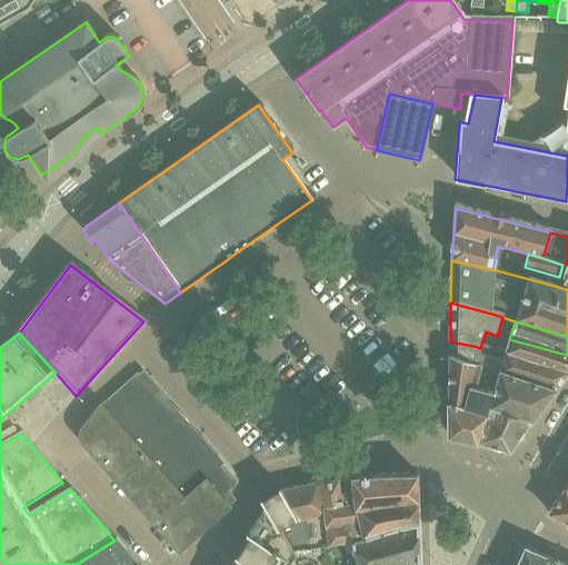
[(566,373),(567,369),(567,355),(509,339),(505,355),(566,373)]
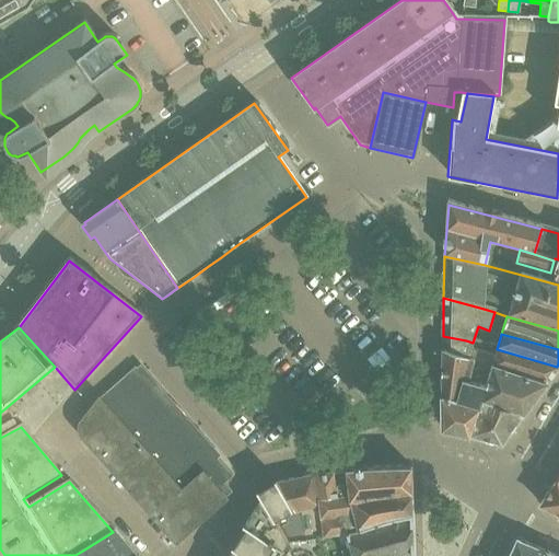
[(468,358),(473,343),(466,340),(443,336),(442,352),(455,356),(466,358),(468,358)]
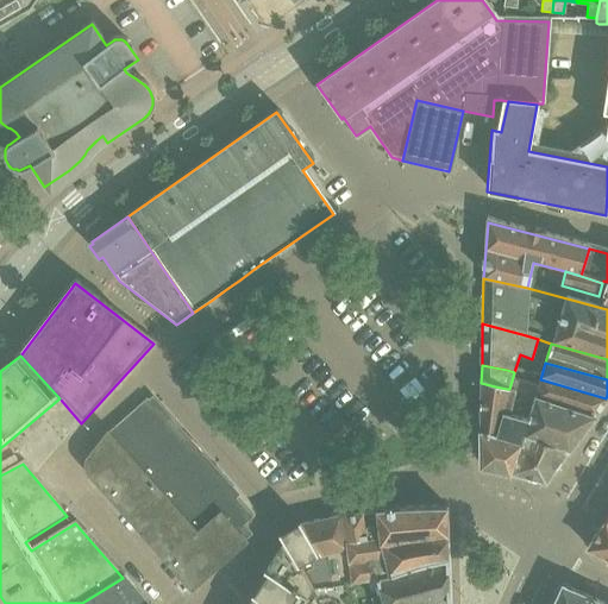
[(540,381),(514,372),(509,389),(537,397),(593,416),(606,398),(540,379),(540,381)]
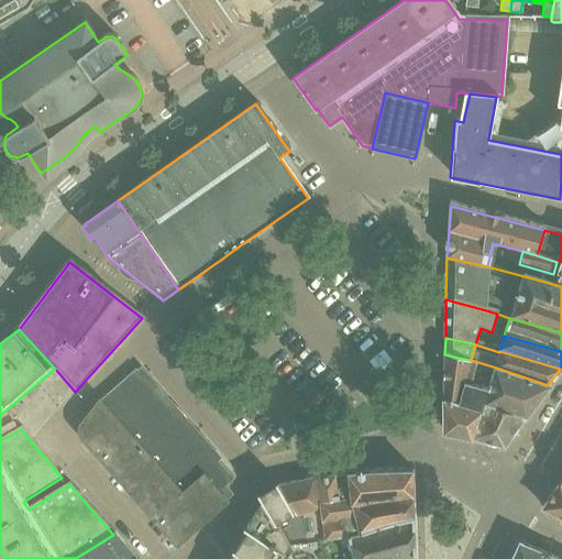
[(482,410),(484,403),(496,368),(471,360),(469,360),(458,358),(444,354),(444,401),(465,406),(482,410)]
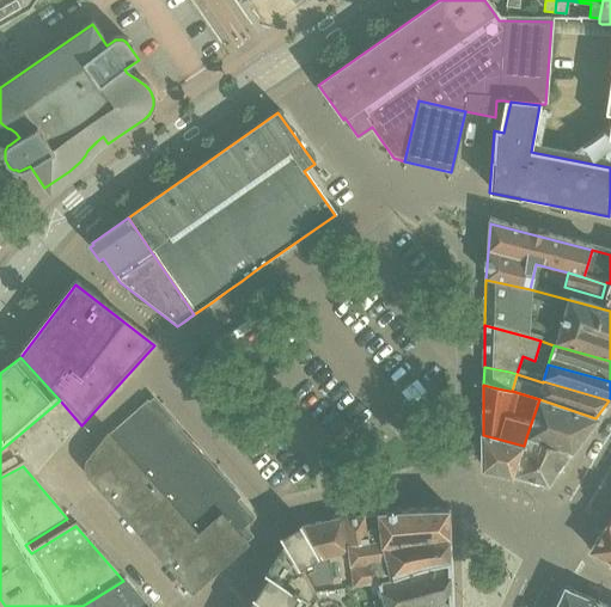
[(570,453),(596,418),(539,399),(526,437),(554,447),(570,453)]
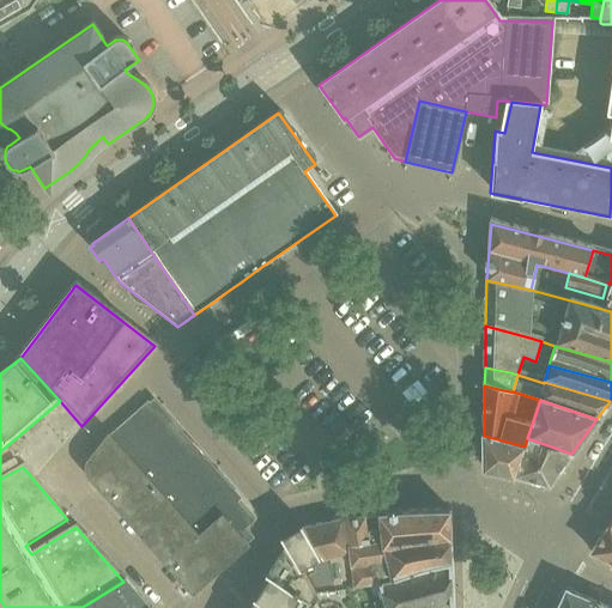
[(193,595),(238,554),(254,541),(246,532),(255,523),(149,403),(109,438),(107,441),(89,463),(89,478),(193,595)]
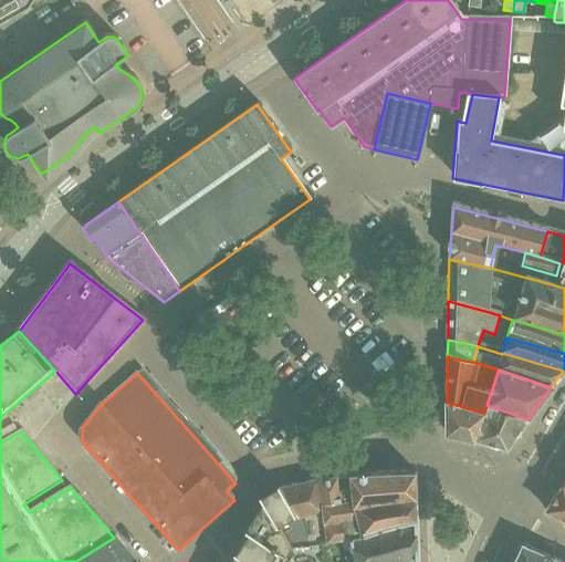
[(484,413),(468,408),(447,403),(447,434),(475,440),(484,413)]
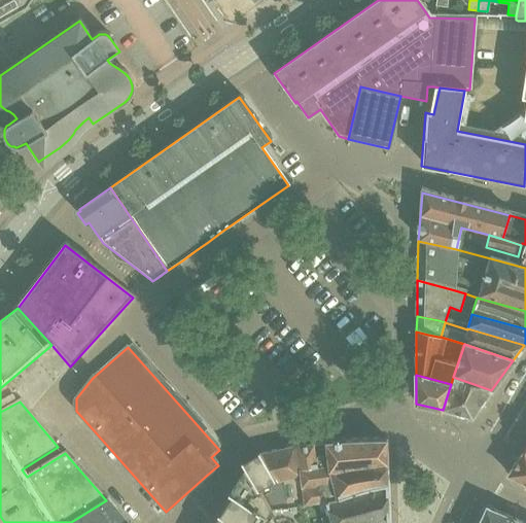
[(491,390),(477,385),(453,377),(451,384),(443,410),(470,418),(491,390)]
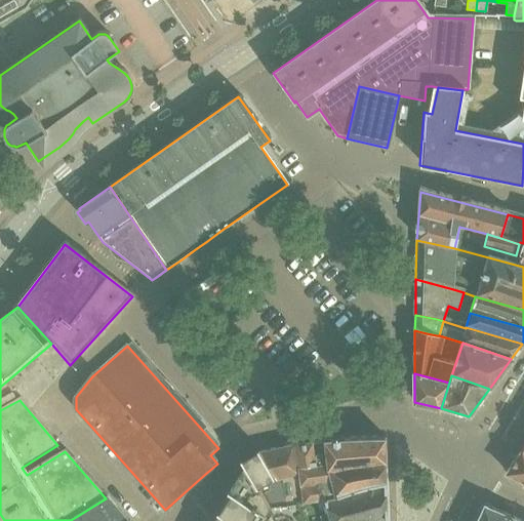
[(324,442),(326,469),(363,465),(384,463),(384,440),(324,442)]
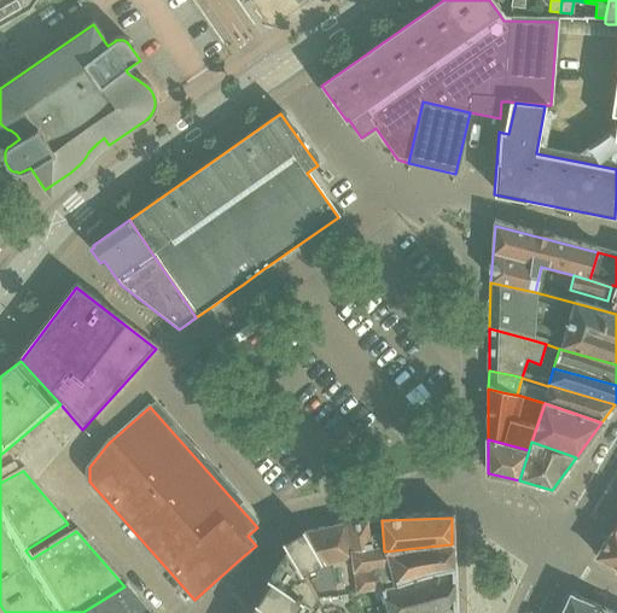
[(382,520),(345,527),(350,556),(384,552),(382,520)]
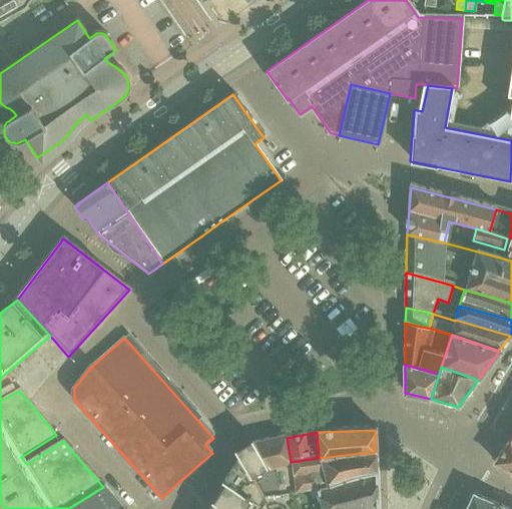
[(287,438),(256,444),(270,469),(284,466),(291,464),(291,462),(287,438)]
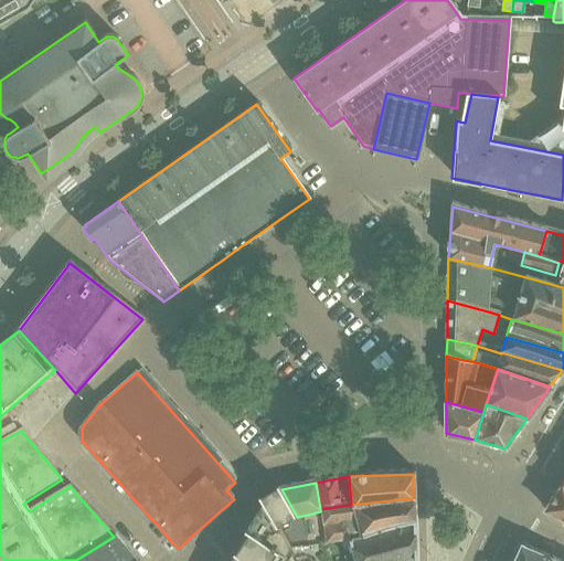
[(563,519),(563,486),(562,485),(545,510),(563,519)]
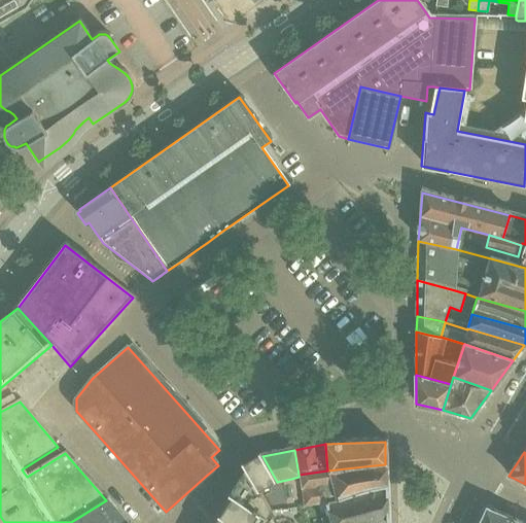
[(272,509),(258,487),(277,482),(263,456),(260,453),(242,464),(247,474),(232,496),(231,495),(230,496),(234,498),(221,517),(220,516),(219,518),(220,518),(218,522),(303,522),(297,507),(272,509)]
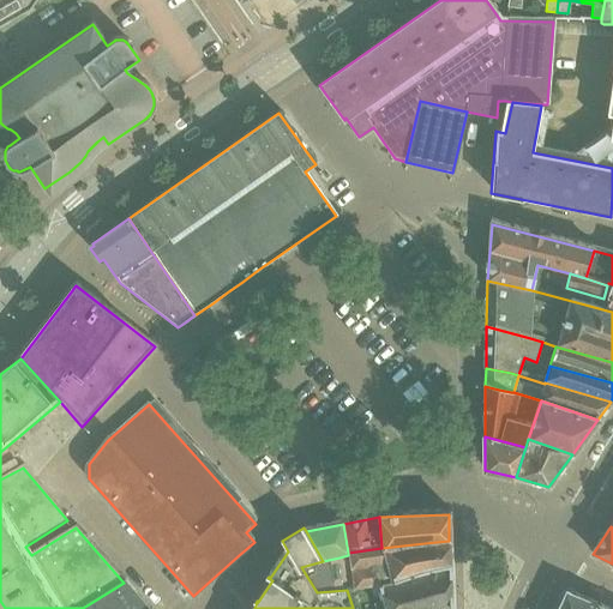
[(450,565),(449,541),(425,543),(382,548),(348,553),(348,555),(349,555),(352,573),(344,576),(340,558),(323,561),(301,567),(317,592),(347,590),(346,586),(353,585),(354,590),(380,586),(450,565)]
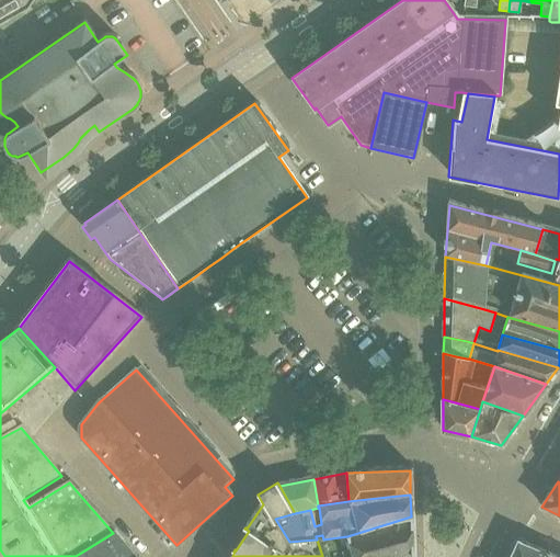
[(392,556),(412,549),(411,516),(347,536),(352,552),(342,555),(342,556),(392,556)]
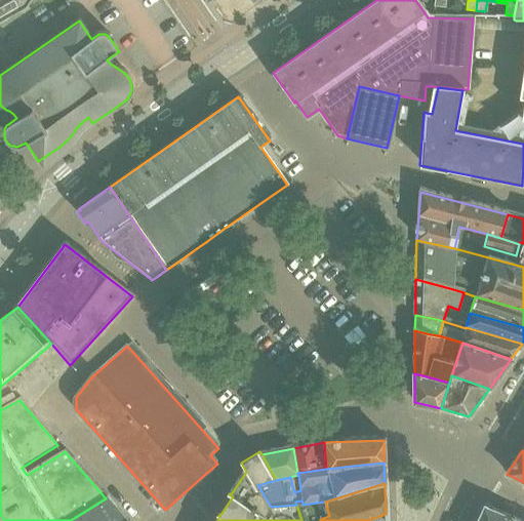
[(125,520),(106,498),(71,520),(125,520)]
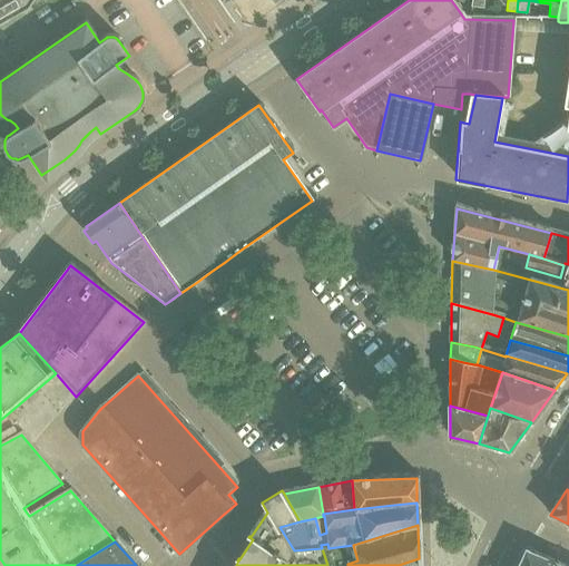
[(558,565),(530,553),(528,553),(526,554),(525,555),(519,565),(558,565)]
